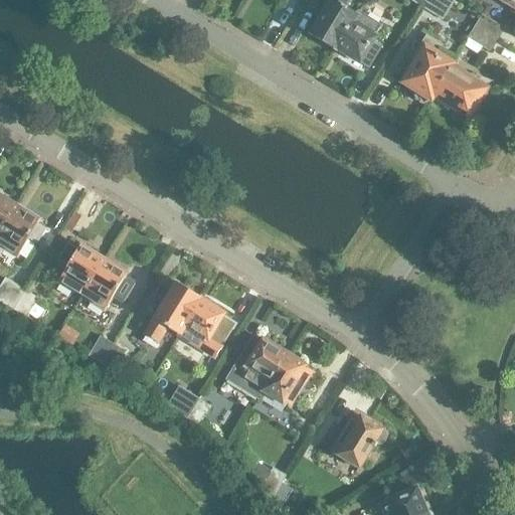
[(335,48),(335,47),(356,13),(349,8),(353,0),(332,0),(311,34),(335,48)]
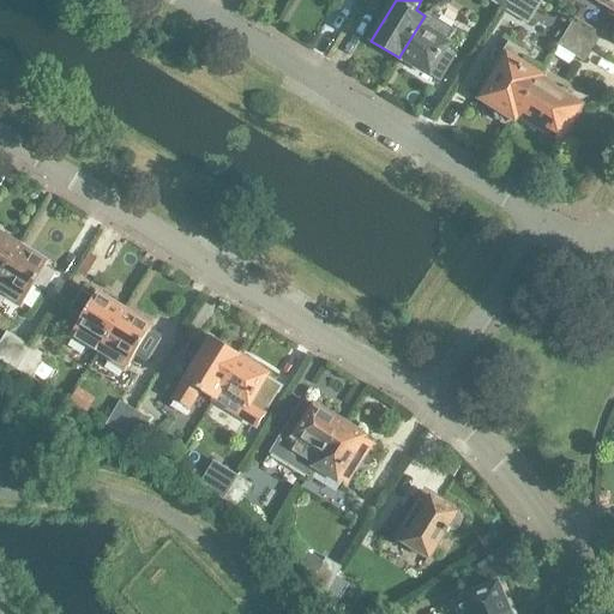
[(504,0),(500,7),(525,23),(540,0),(504,0)]
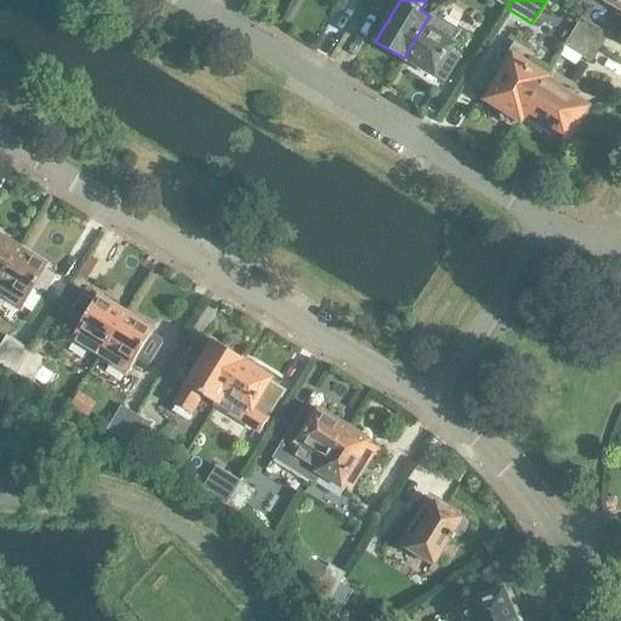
[(461,39),(463,34),(431,15),(429,16),(404,57),(448,84),(463,58),(453,52),(459,43),(456,41),(459,38),(461,39)]
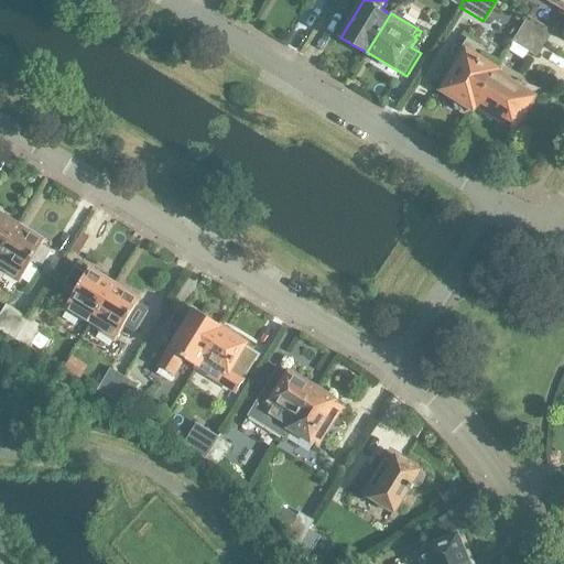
[(521,30),(543,44),(551,31),(529,18),(521,30)]
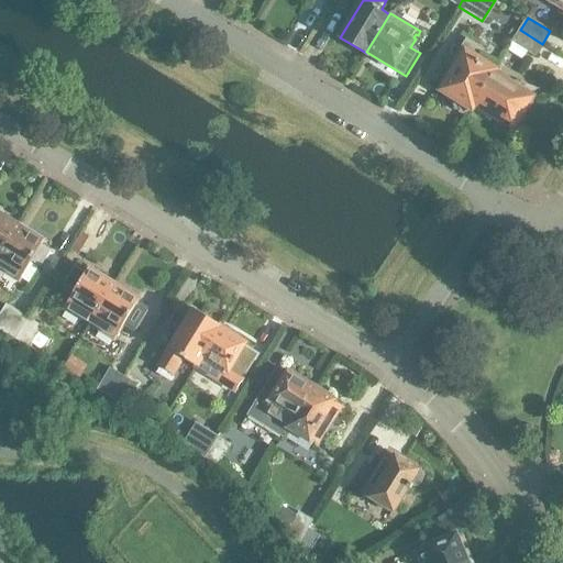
[(534,55),(542,44),(520,30),(512,42),(534,55)]
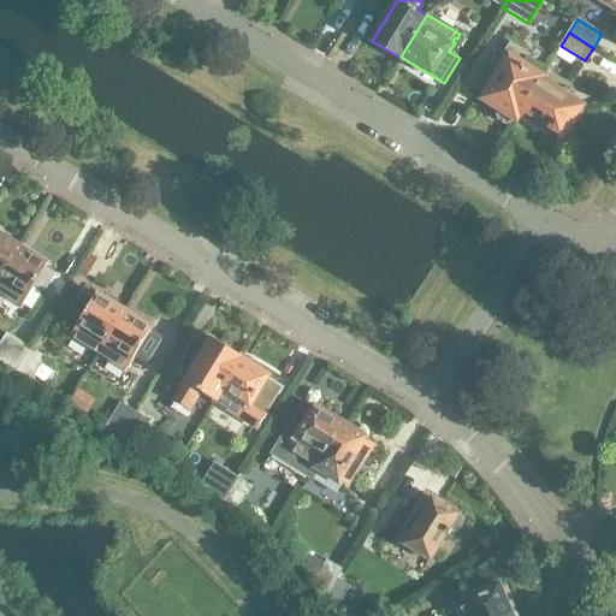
[(539,78),(545,70),(526,58),(529,53),(509,41),(495,64),(498,65),(478,98),(496,108),(495,111),(495,117),(505,123),(510,120),(511,118),(514,119),(515,118),(539,78)]
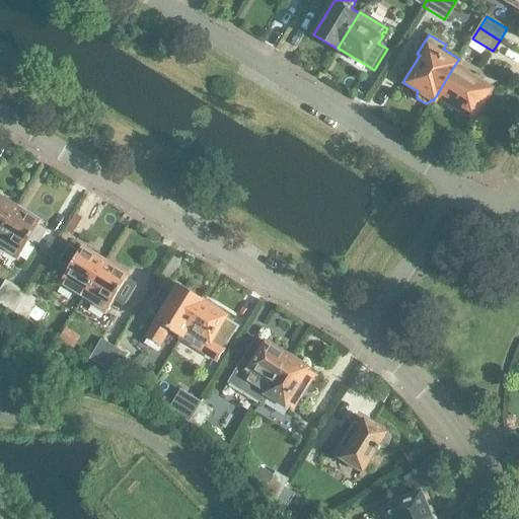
[(454,66),(434,99),(451,109),(453,105),(472,117),(491,88),(454,66)]
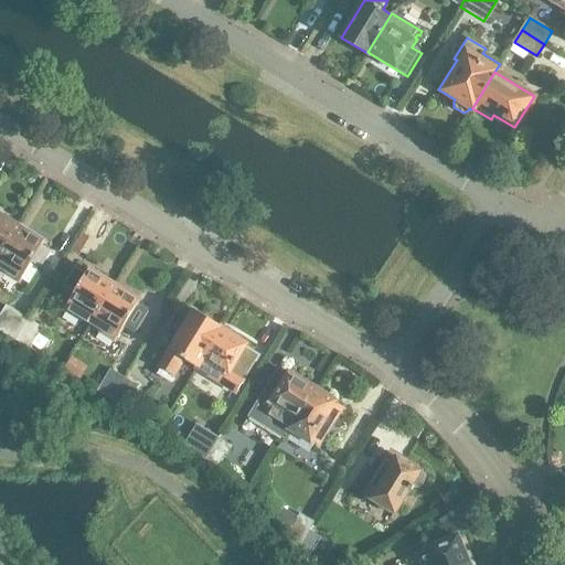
[(0,255),(19,225),(0,213),(0,255)]
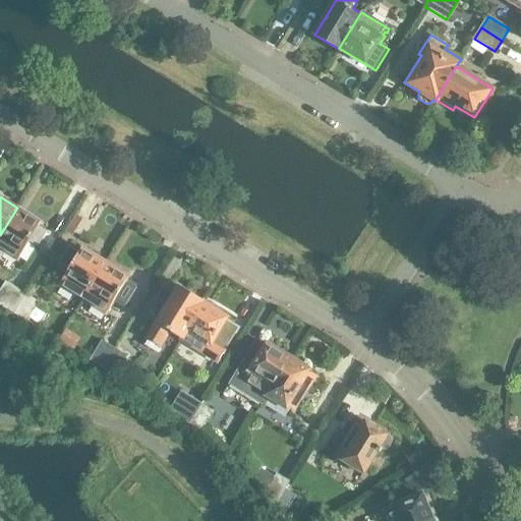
[(39,245),(49,230),(39,225),(41,222),(17,208),(0,235),(0,256),(1,257),(6,250),(18,258),(30,240),(39,245)]
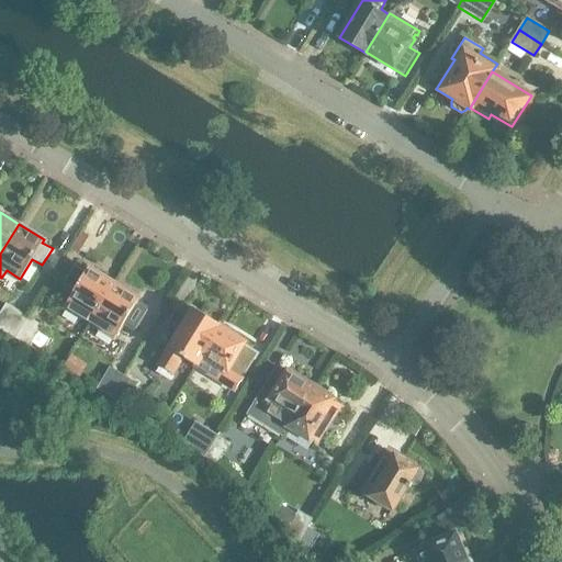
[(90,323),(114,282),(89,267),(88,270),(76,262),(64,282),(76,289),(65,307),(90,323)]
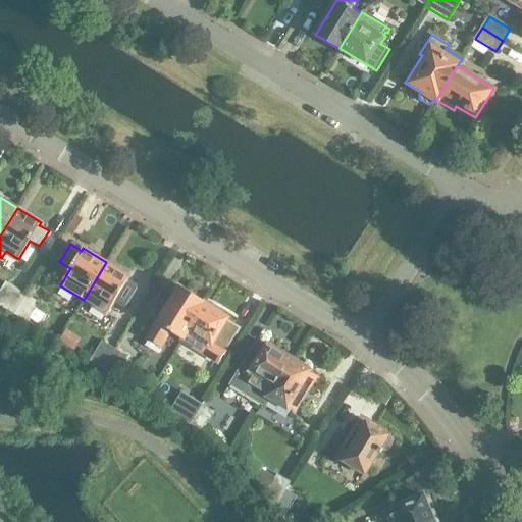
[(125,302),(137,283),(128,279),(131,277),(106,262),(84,300),(108,314),(117,298),(125,302)]
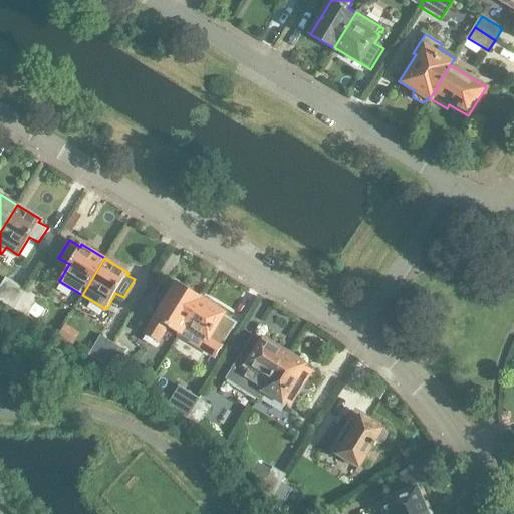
[(0,300),(14,310),(26,291),(5,278),(0,287),(0,300)]
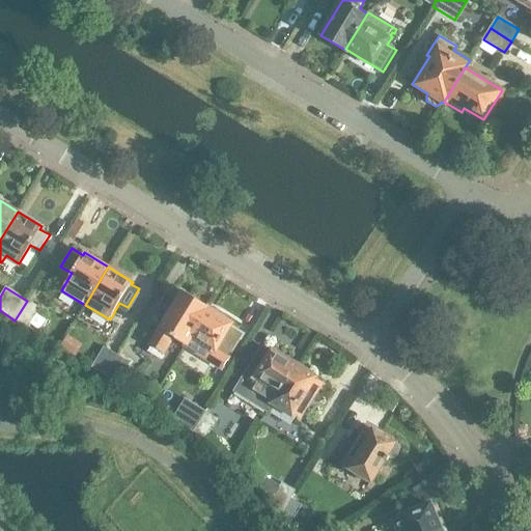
[(185,344),(205,309),(207,307),(184,292),(151,345),(162,352),(171,336),(185,344)]
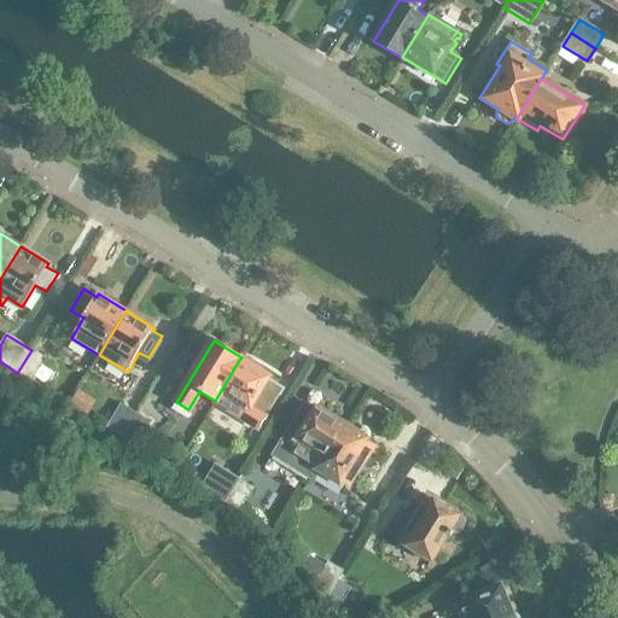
[(31,350),(17,373),(31,382),(46,359),(31,350)]
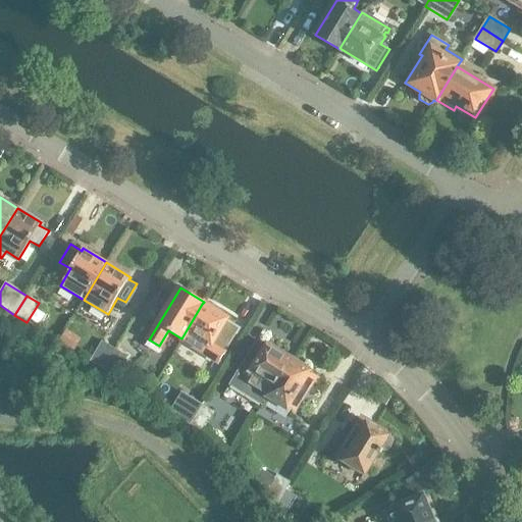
[(202,304),(181,338),(206,353),(212,342),(222,347),(235,325),(225,320),(226,318),(202,304)]
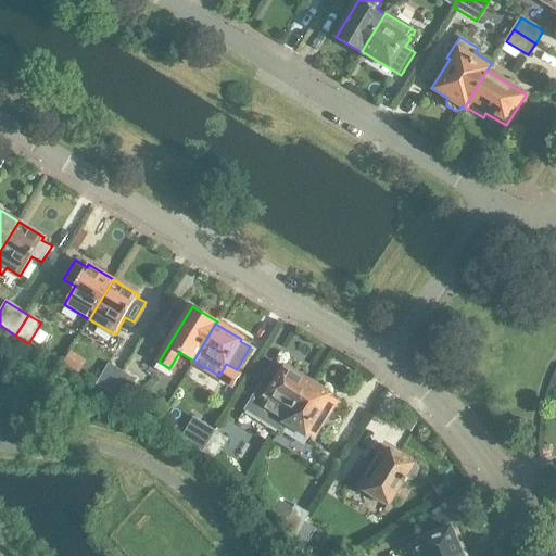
[(110,392),(124,369),(111,362),(96,384),(110,392)]
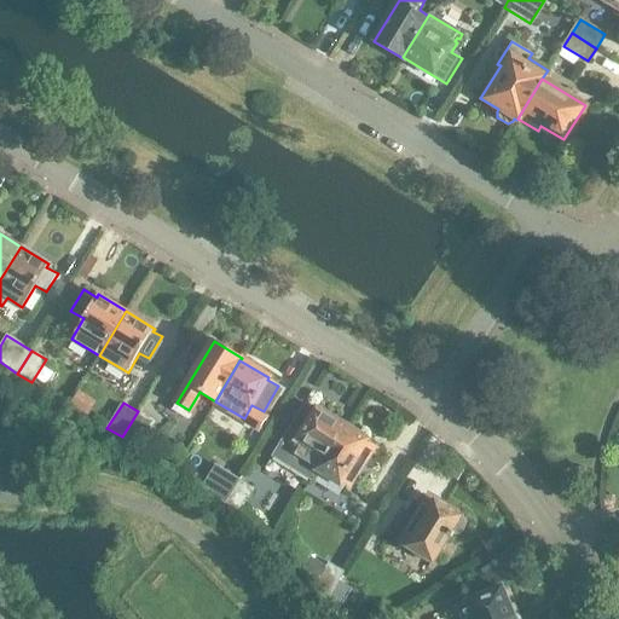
[(317,411),(305,405),(273,456),(313,481),(319,470),(346,427),(317,410),(317,411)]
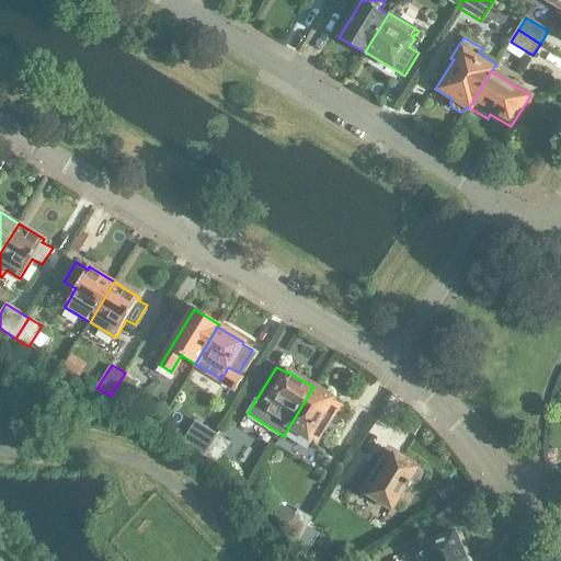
[(125,373),(111,396),(126,405),(139,382),(125,373)]
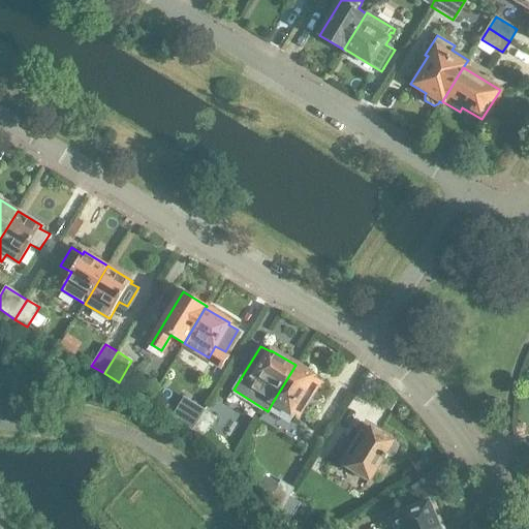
[(323,382),(296,365),(273,402),(298,417),(317,384),(320,386),(323,382)]
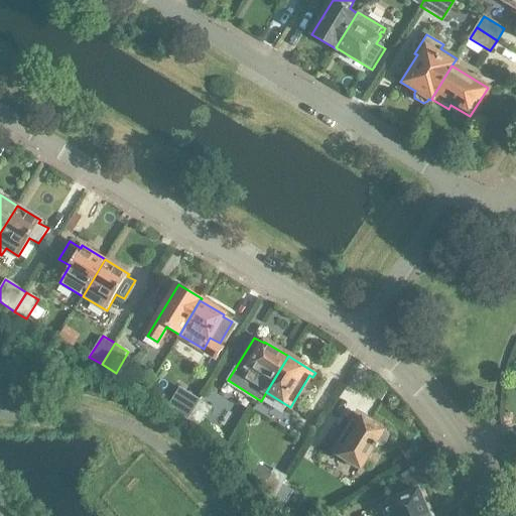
[(189,418),(202,398),(181,386),(169,405),(189,418)]
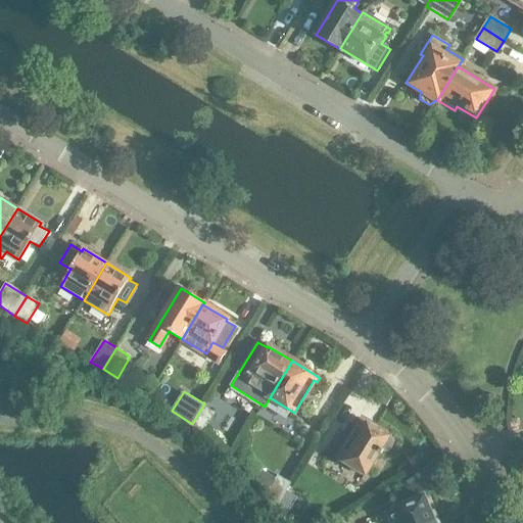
[(204,403),(192,424),(205,432),(218,412),(204,403)]
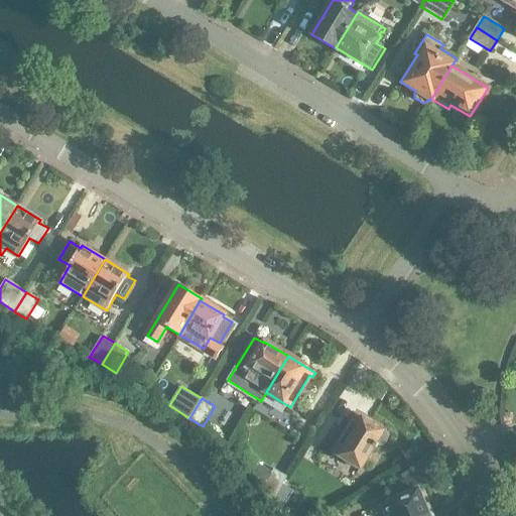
[(376,448),(378,445),(380,445),(383,444),(386,442),(387,439),(388,436),(387,434),(386,431),(354,413),(351,418),(354,420),(336,452),(362,467),(374,447),(376,448)]
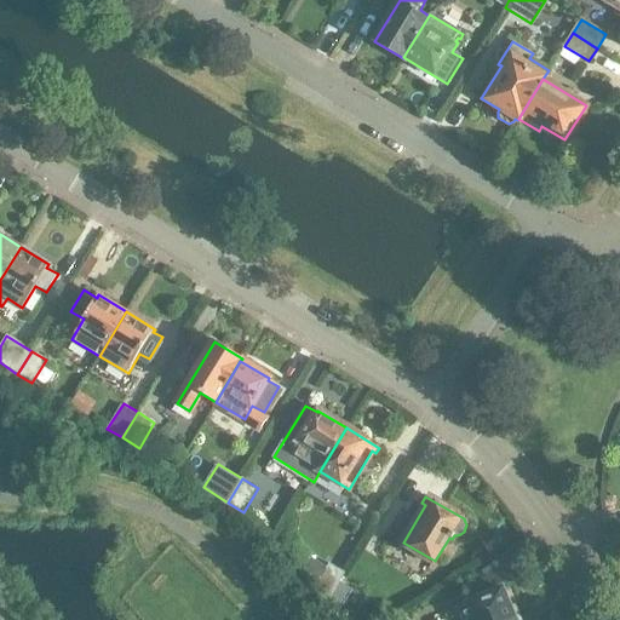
[(339,583),(345,573),(328,563),(315,586),(331,596),(339,583)]
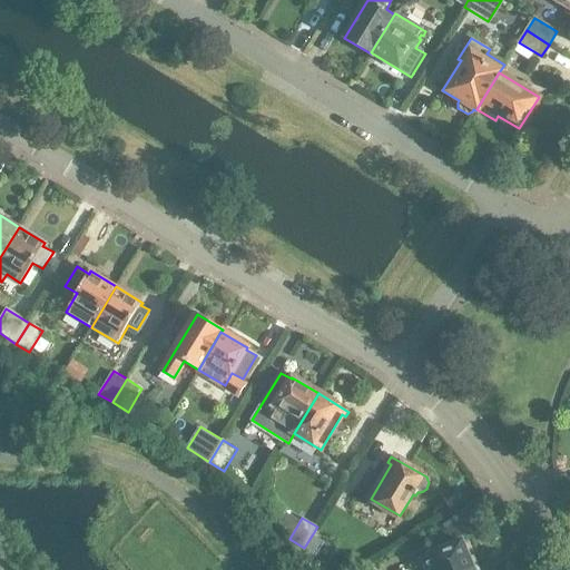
[(323,542),(312,536),(304,548),(301,553),(312,560),(323,542)]
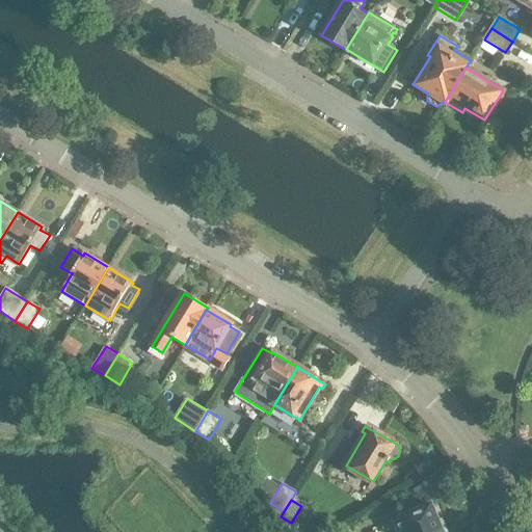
[(436,531),(442,530),(431,504),(394,519),(399,531),(436,531)]
